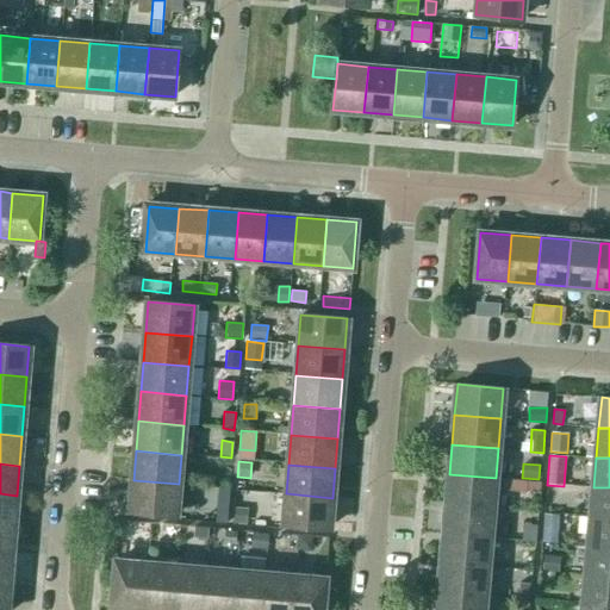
[(492,508),(496,478),(449,474),(447,504),(492,508)]
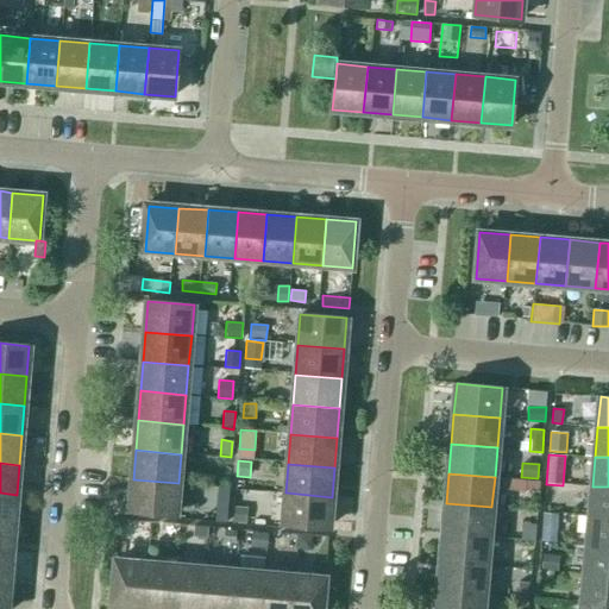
[(176,514),(179,483),(133,479),(130,510),(176,514)]
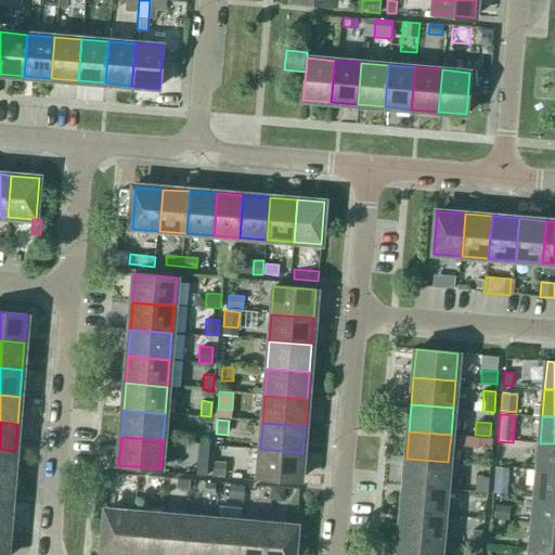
[(459,437),(457,447),(478,448),(479,438),(459,437)]
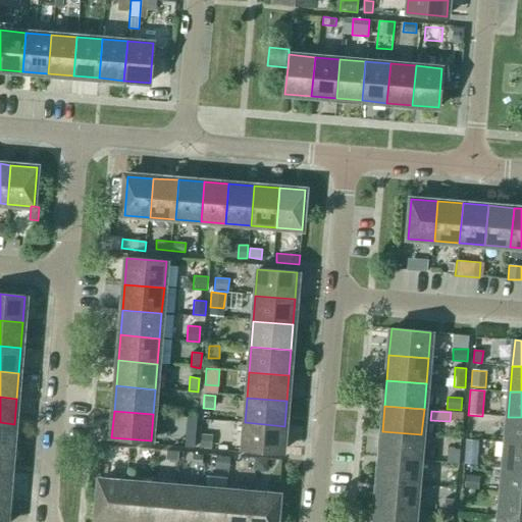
[(187,417),(186,428),(196,429),(197,418),(187,417)]
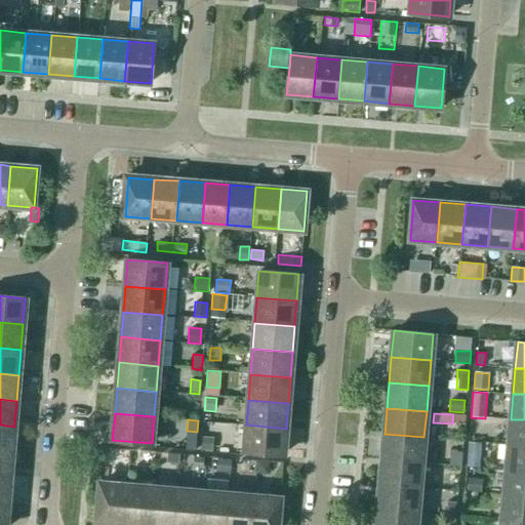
[(524,445),(524,419),(511,419),(509,445),(524,445)]
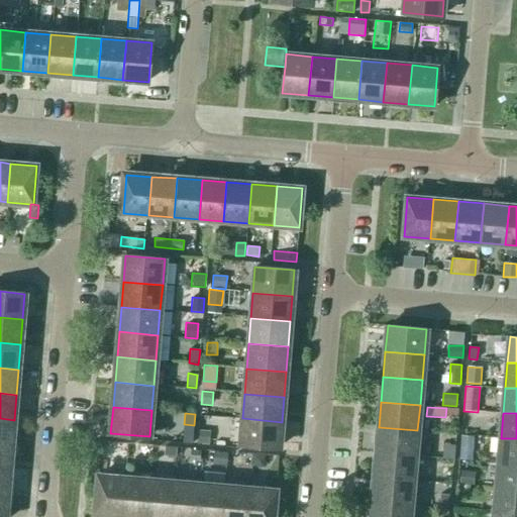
[(0,443),(12,445),(14,420),(0,418),(0,443)]
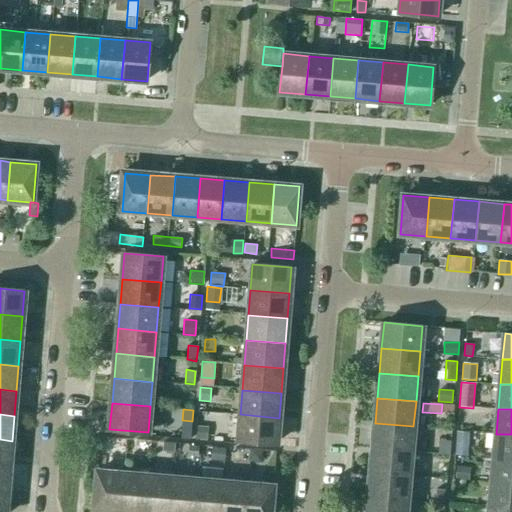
[(277,443),(279,418),(240,414),(238,440),(277,443)]
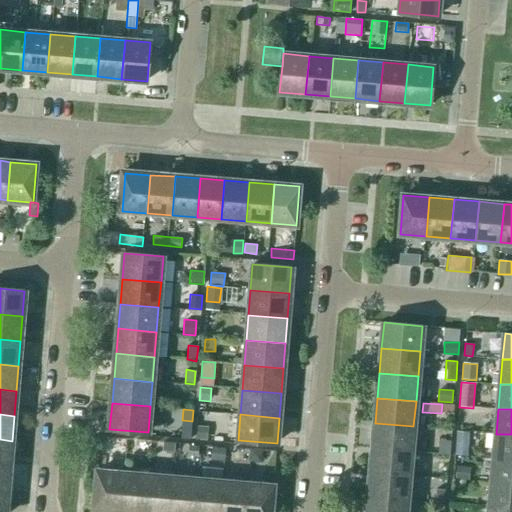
[(411,451),(413,426),(375,423),(373,448),(411,451)]
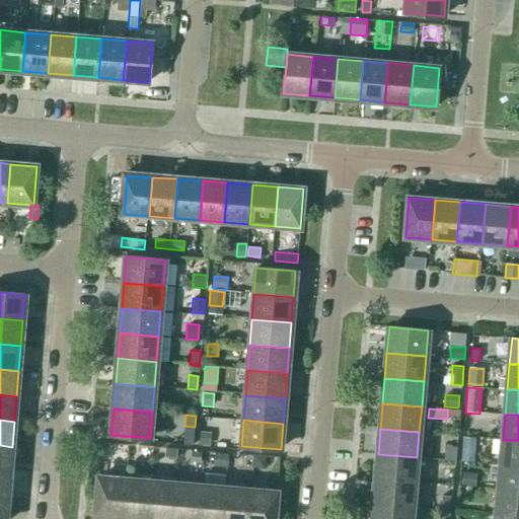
[(210,447),(211,433),(200,432),(199,446),(210,447)]
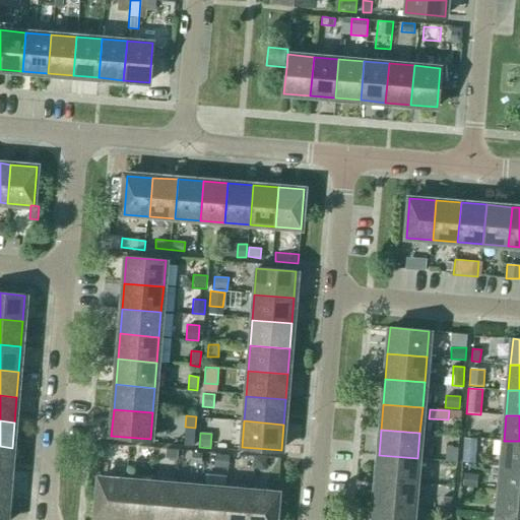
[(519,467),(519,441),(504,441),(502,465),(519,467)]
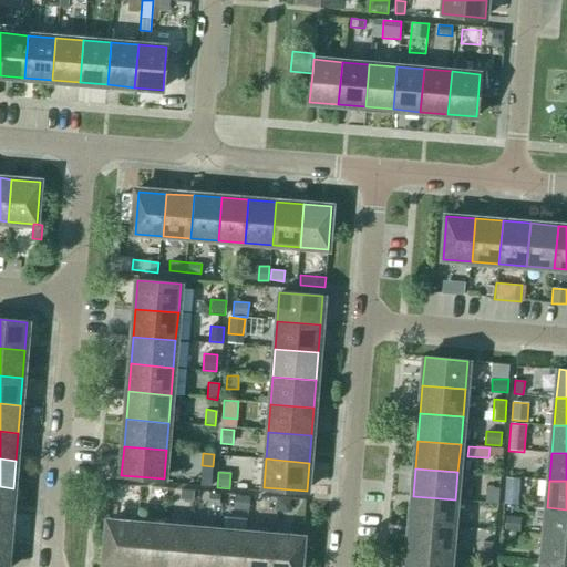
[(0,514),(11,516),(13,488),(0,486),(0,514)]
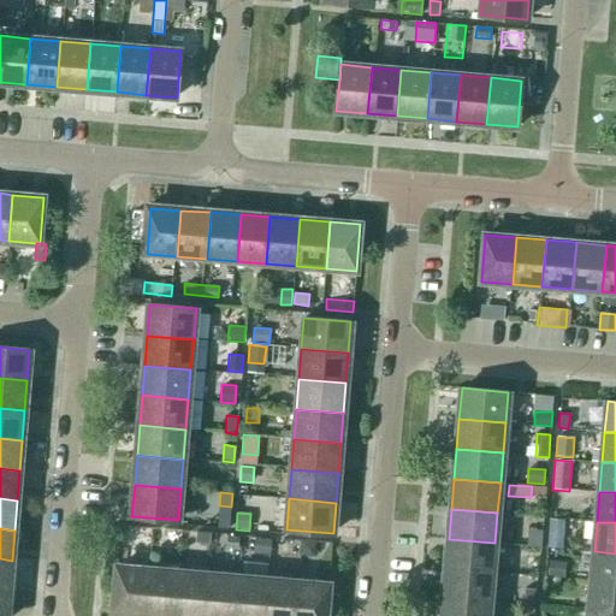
[(196,532),(195,543),(211,544),(211,533),(196,532)]
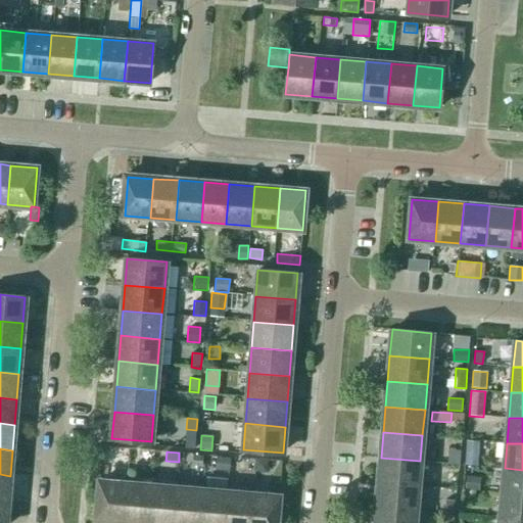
[(466,453),(465,465),(477,466),(478,454),(466,453)]
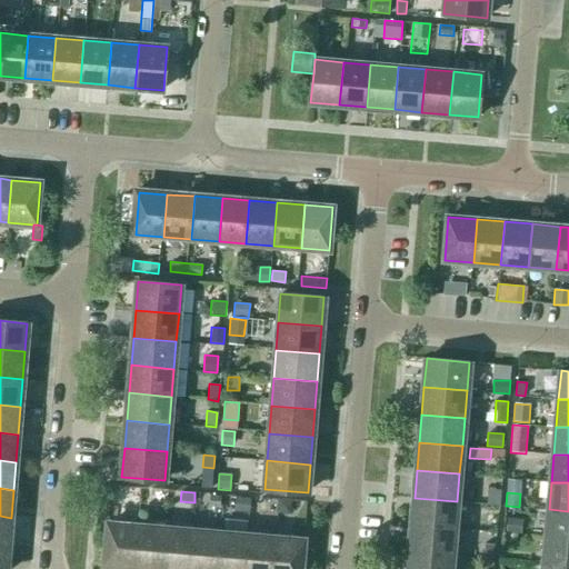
[(210,495),(209,506),(220,507),(221,496),(210,495)]
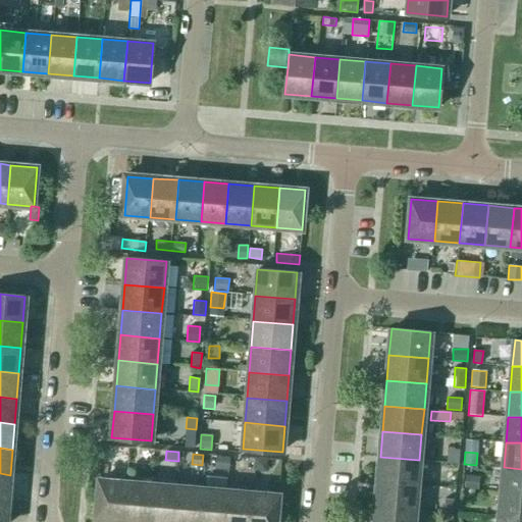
[(216,457),(215,468),(228,469),(229,458),(216,457)]
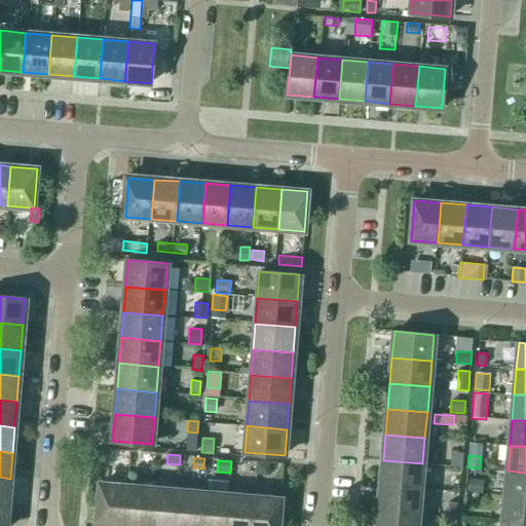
[(420,489),(422,463),(383,460),(380,486),(420,489)]
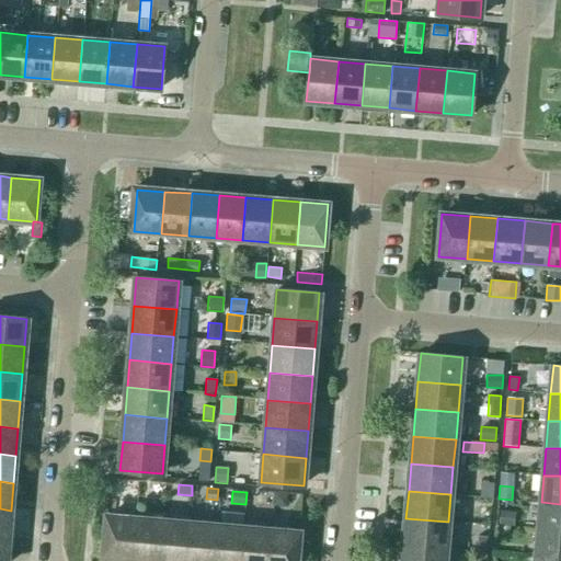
[(560,531),(560,504),(541,502),(539,529),(560,531)]
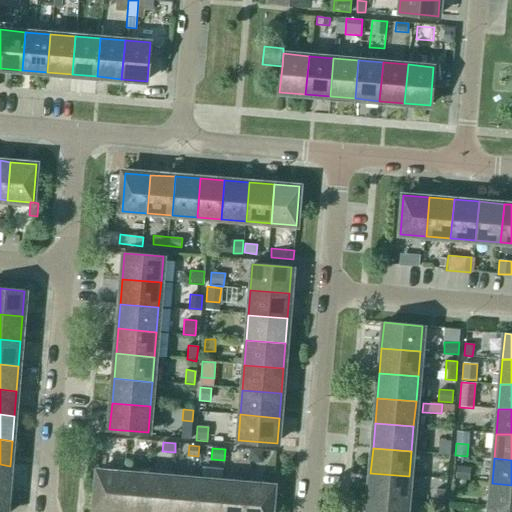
[(0,490),(7,491),(10,466),(0,464),(0,490)]
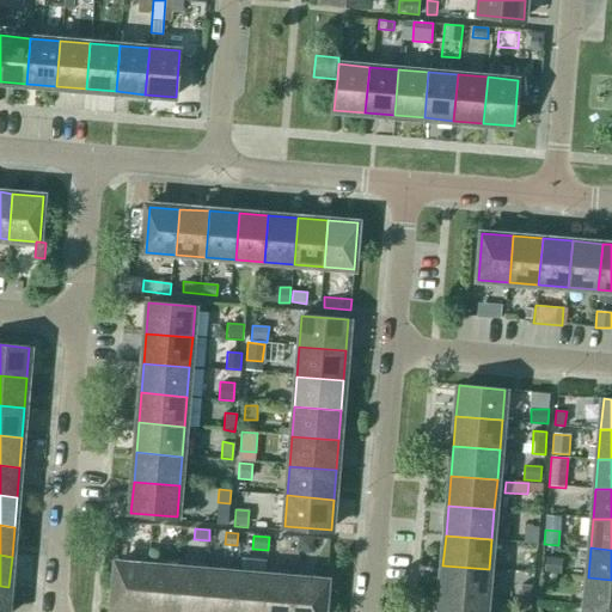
[(546,557),(544,571),(560,574),(562,560),(546,557)]
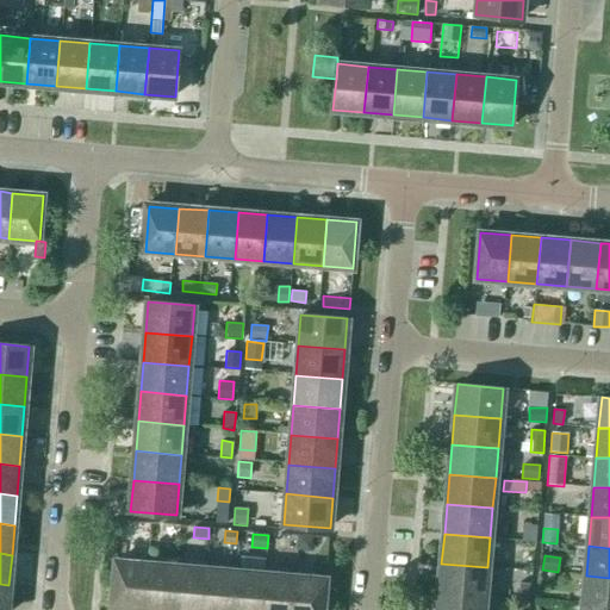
[(143,609),(147,564),(117,561),(112,607),(143,609)]
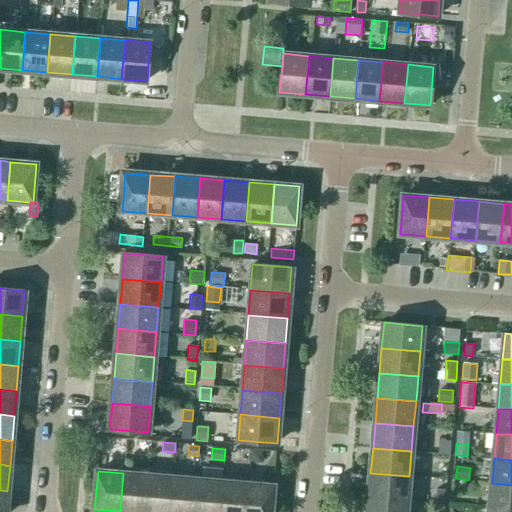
[(127,511),(144,511),(148,475),(123,473),(120,511),(127,511)]
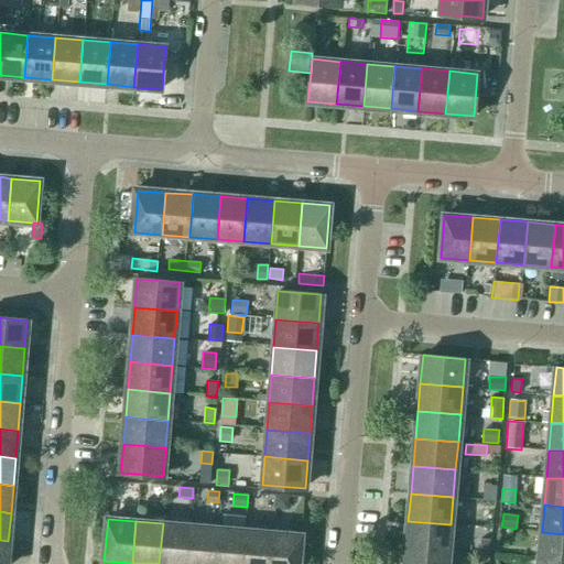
[(448,552),(451,524),(408,521),(405,548),(448,552)]
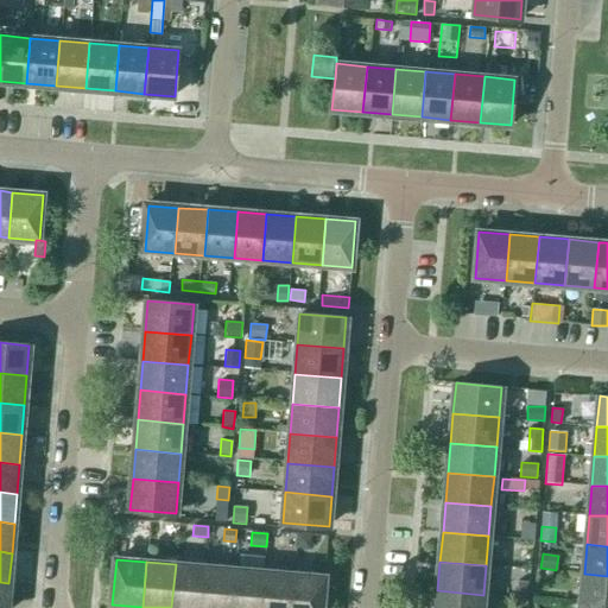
[(201,607),(206,567),(176,564),(171,607),(201,607)]
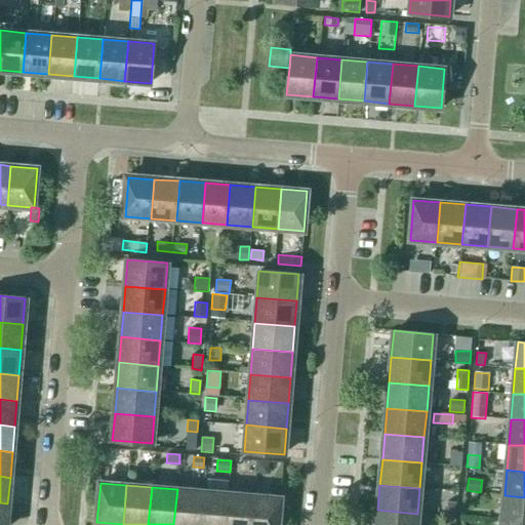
[(199,524),(203,491),(177,489),(173,524),(199,524)]
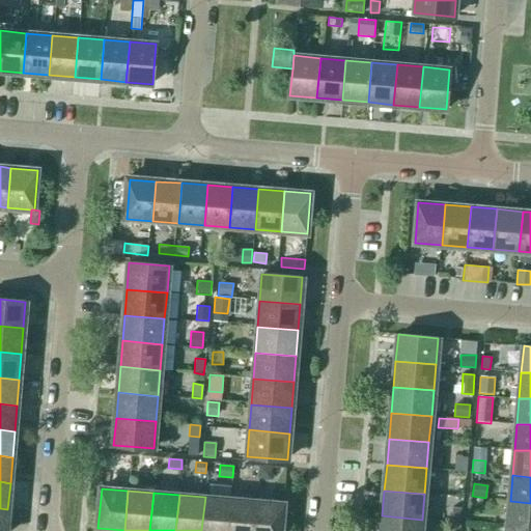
[(227,530),(230,499),(205,497),(201,530),(227,530)]
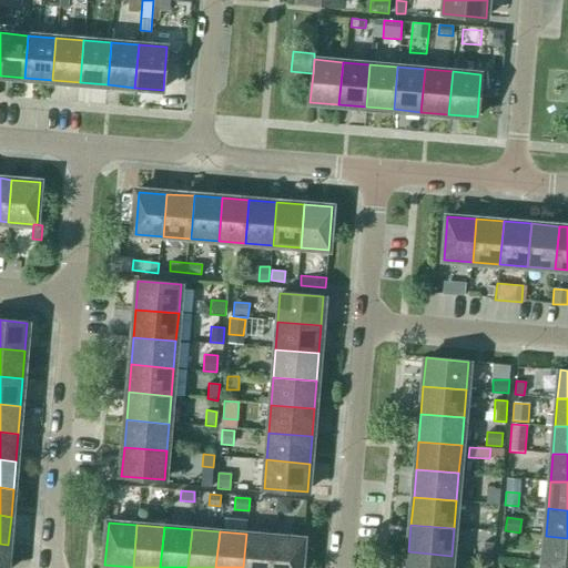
[(272,567),(274,536),(246,534),(243,567),(272,567)]
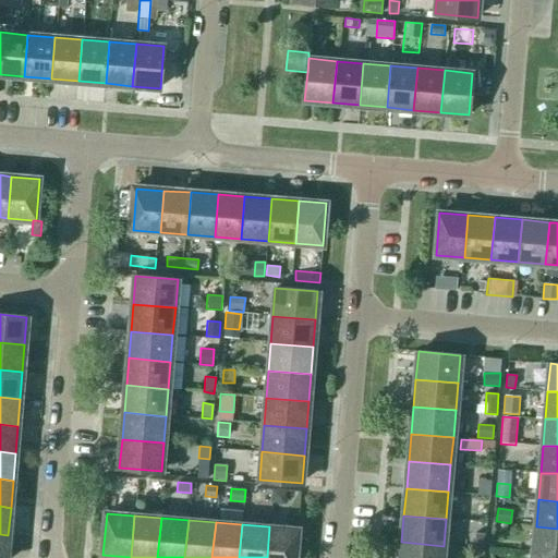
[(269,526),(267,557),(294,557),(298,529),(269,526)]
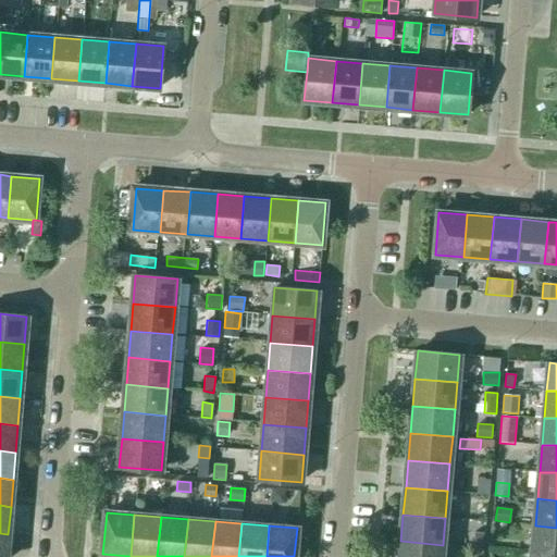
[(556,555),(556,528),(535,525),(532,553),(556,555)]
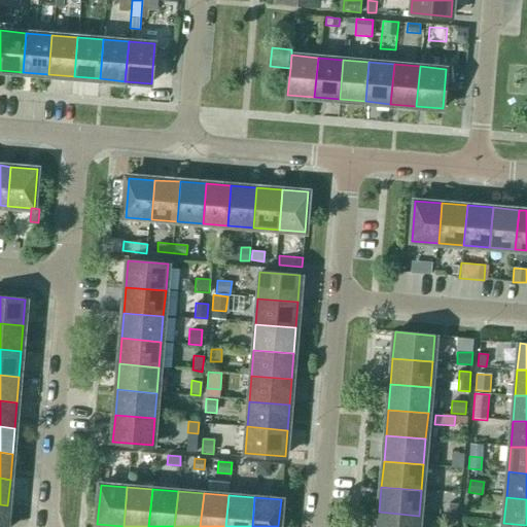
[(449,503),(448,517),(458,518),(459,504),(449,503)]
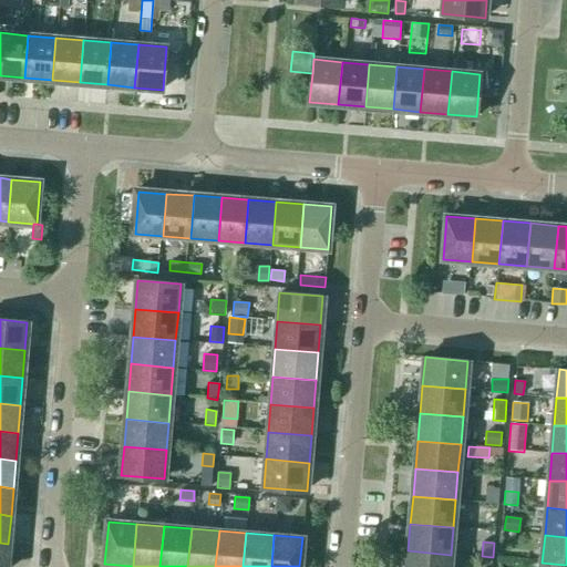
[(449,566),(451,555),(408,550),(406,566),(449,566)]
